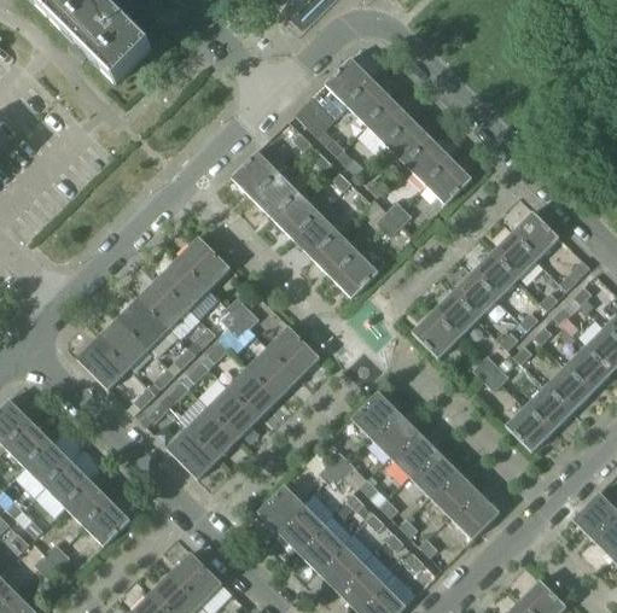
[(35,0),(116,80),(116,81),(150,47),(150,46),(103,0),(35,0)]
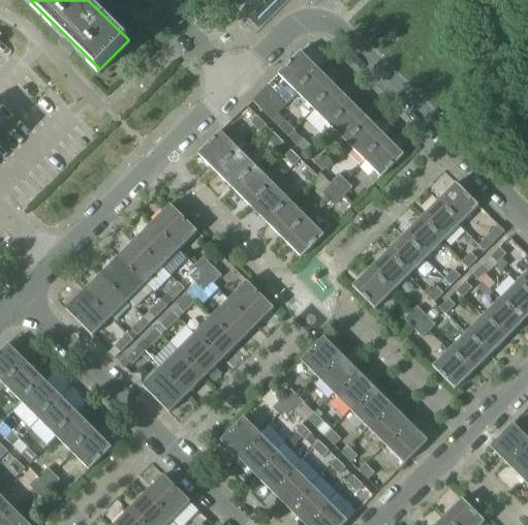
[(279,71),(298,91),(320,68),(301,49),(278,71),(279,72),(279,71)]
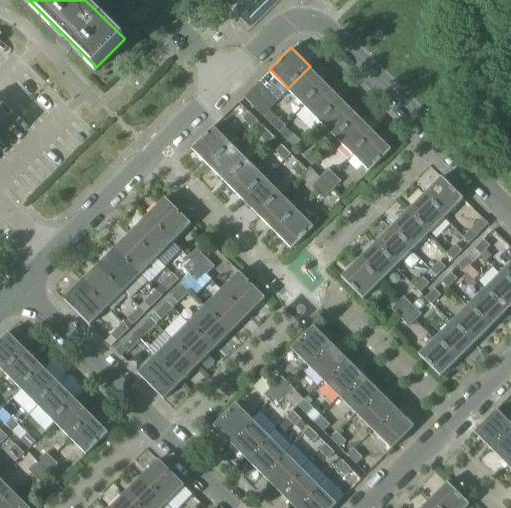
[(297,112),(304,104),(326,82),(310,66),(288,88),(295,95),(288,102),(297,112)]
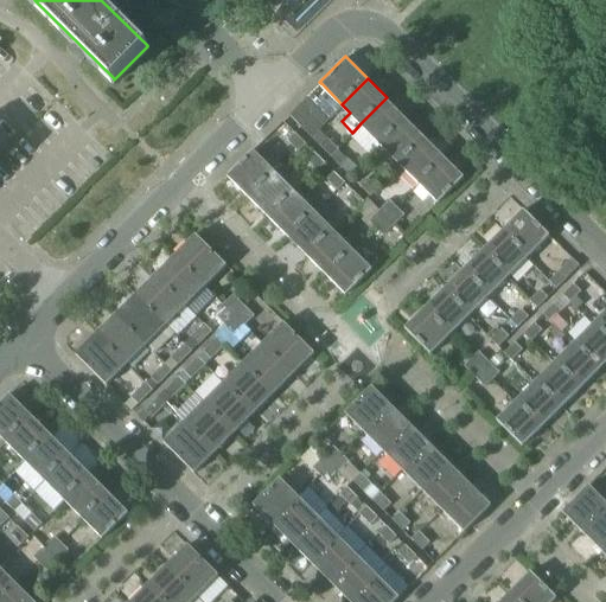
[(311,93),(291,113),(301,123),(301,125),(312,134),(332,114),(311,93)]
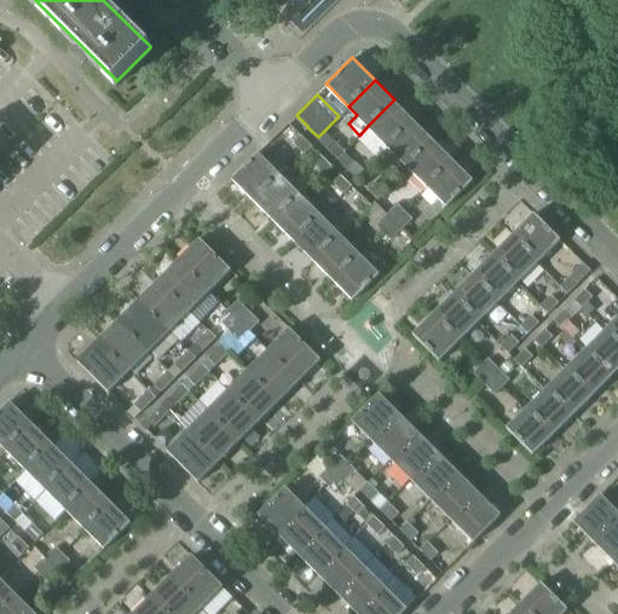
[(368,126),(388,146),(415,120),(394,99),(368,126)]
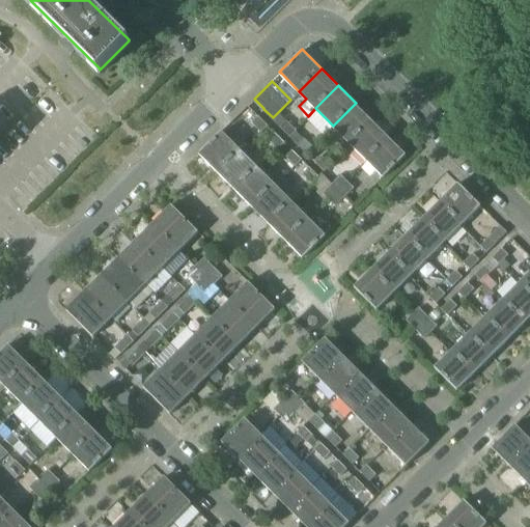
[(333,126),(350,142),(372,119),(356,103),(333,126)]
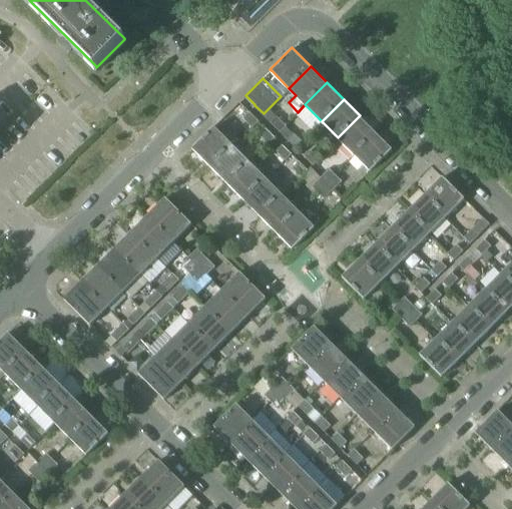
[(243,116),(246,120),(252,125),(259,119),(249,110),(243,116)]
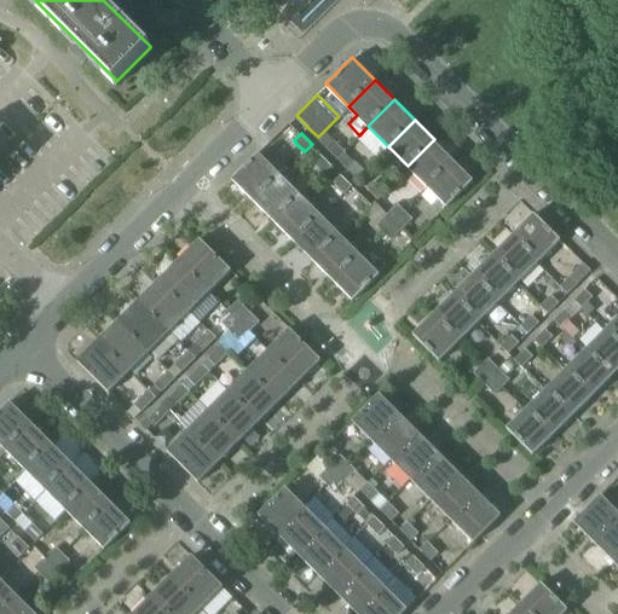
[(328,146),(338,157),(345,150),(335,139),(328,146)]
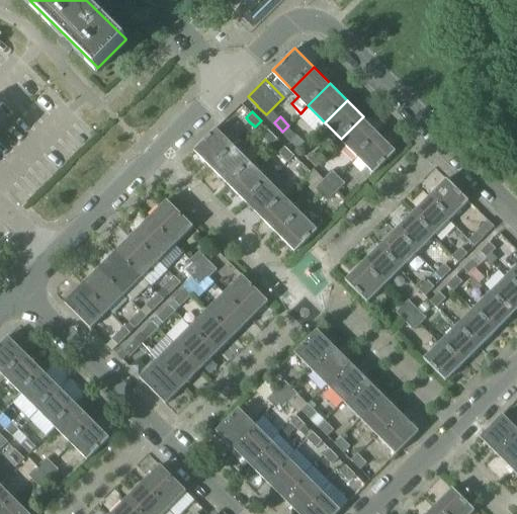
[(341,139),(358,156),(380,134),(363,116),(341,139)]
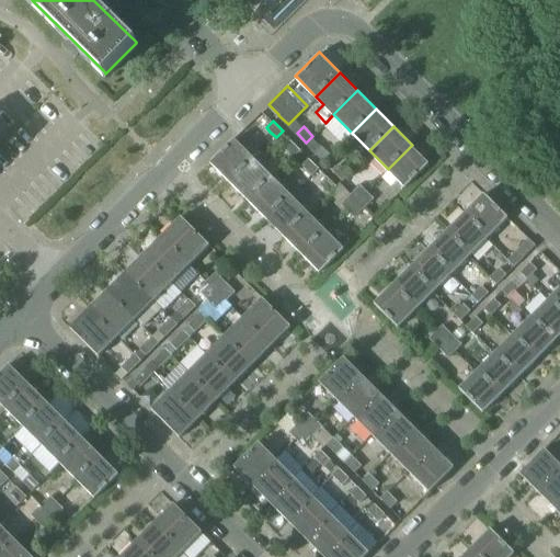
[(210,160),(231,182),(255,158),(235,137),(210,160)]
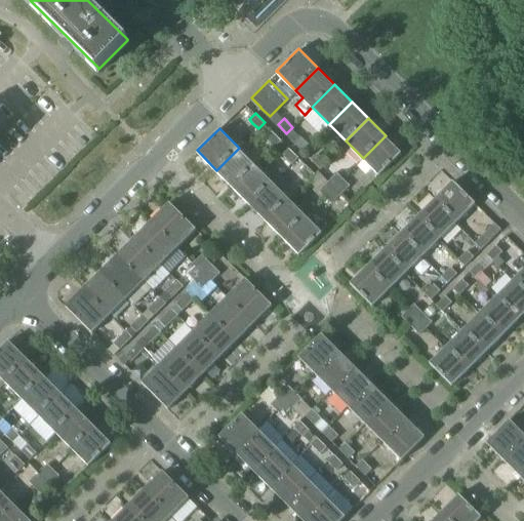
[(281,138),(272,129),(266,135),(275,145),(281,138)]
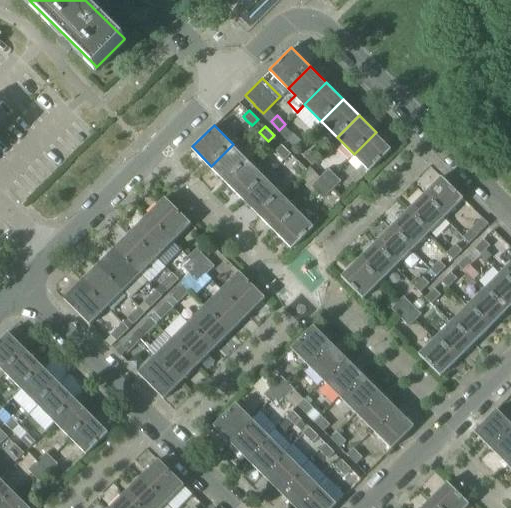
[(287,137),(296,146),(302,140),(293,131),(287,137)]
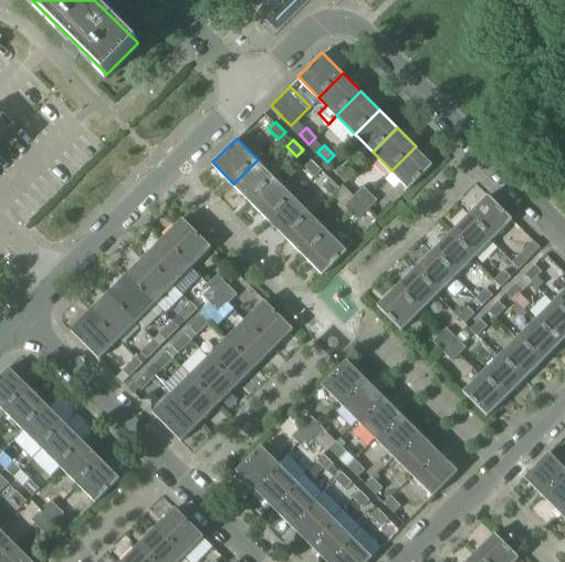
[(416,146),(391,170),(408,187),(432,163),(416,146)]
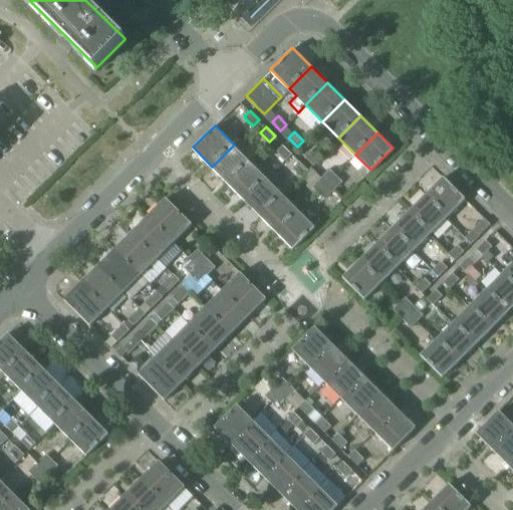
[(291,152),(283,144),(277,150),(285,158),(291,152)]
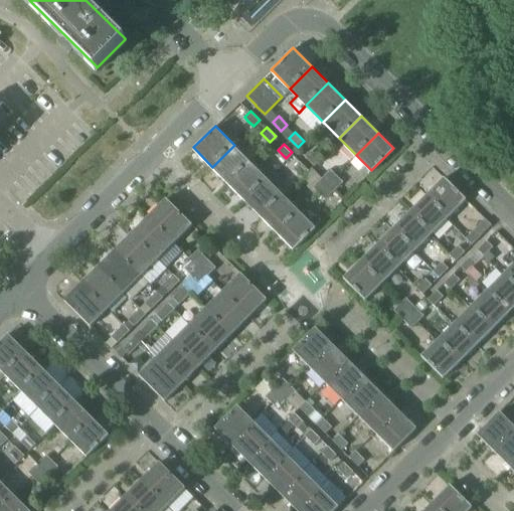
[(212,167),(228,183),(250,161),(234,145),(212,167)]
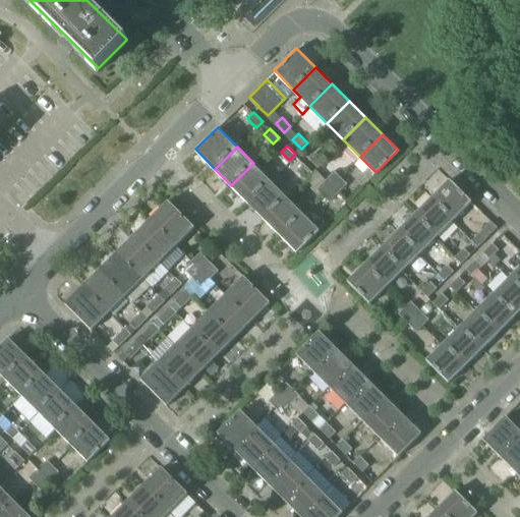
[(308,156),(318,165),(324,159),(314,150),(308,156)]
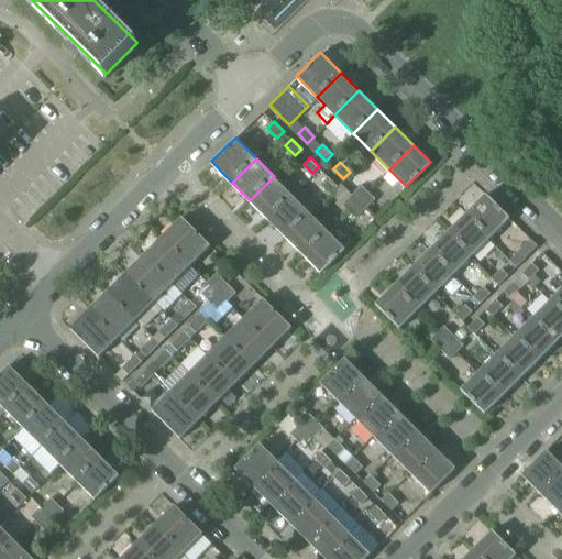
[(338,185),(328,175),(321,182),(331,192),(338,185)]
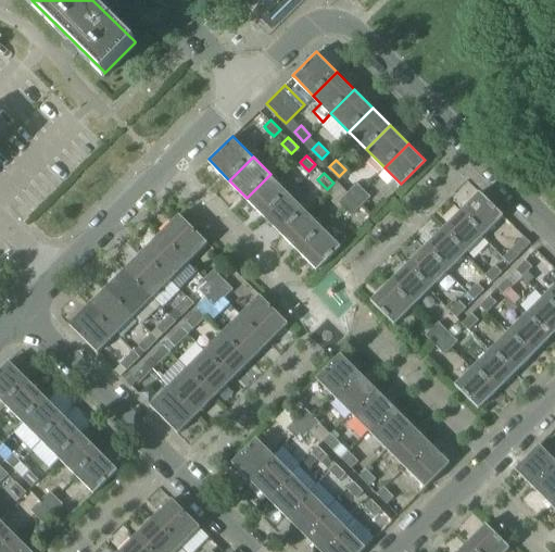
[(247,198),(264,215),(288,191),(270,174),(247,198)]
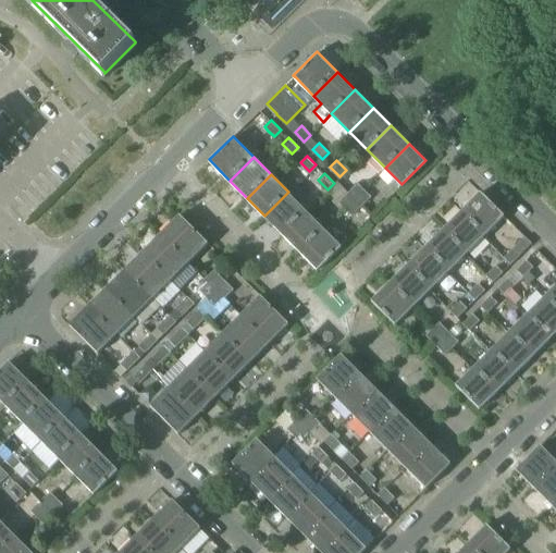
[(358,182),(348,192),(355,198),(365,188),(358,182)]
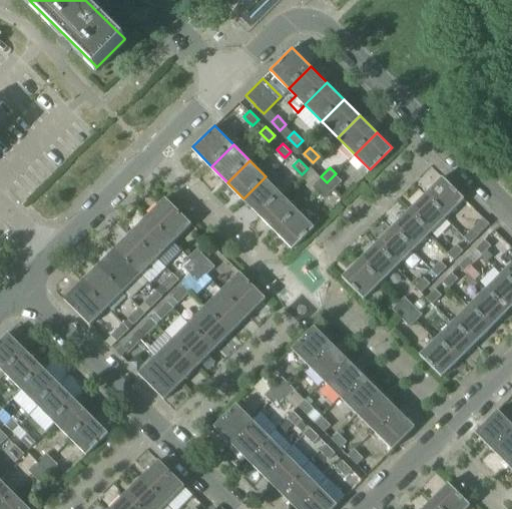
[(336,173),(327,182),(333,187),(342,179),(336,173)]
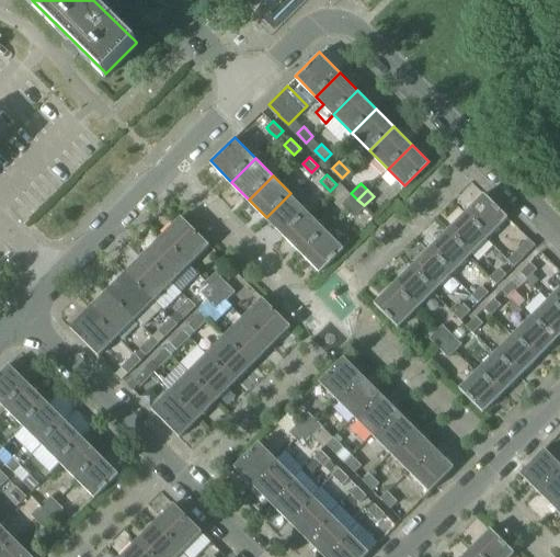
[(483,191),(464,212),(488,236),(507,215),(483,191)]
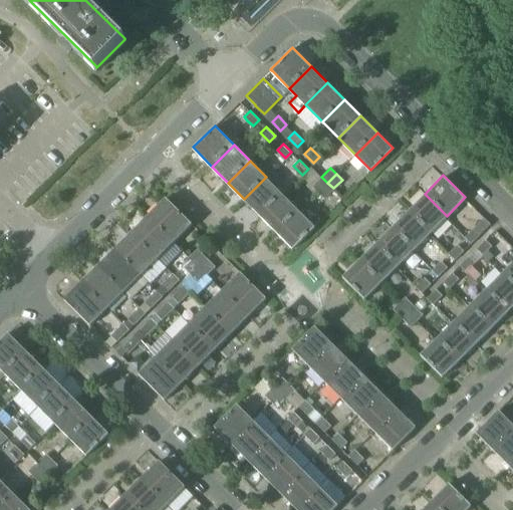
[(244,199),(261,216),(282,194),(266,177),(244,199)]
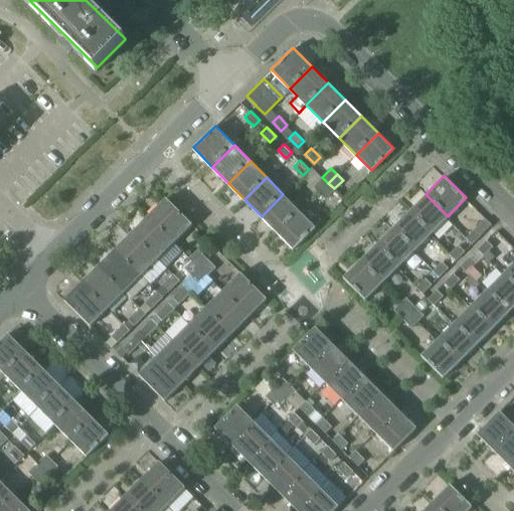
[(313,185),(319,191),(328,183),(322,177),(313,185)]
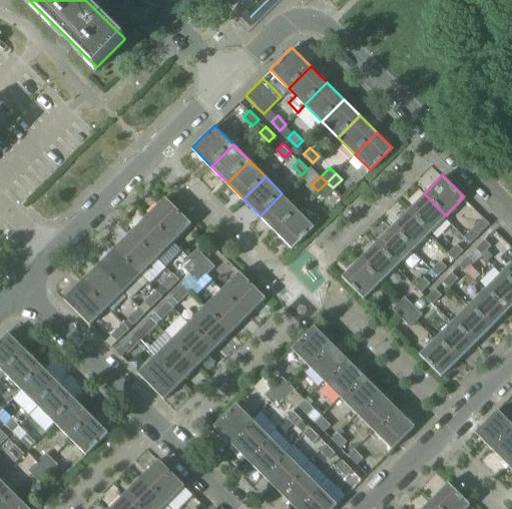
[(327,182),(318,190),(324,196),(333,187),(327,182)]
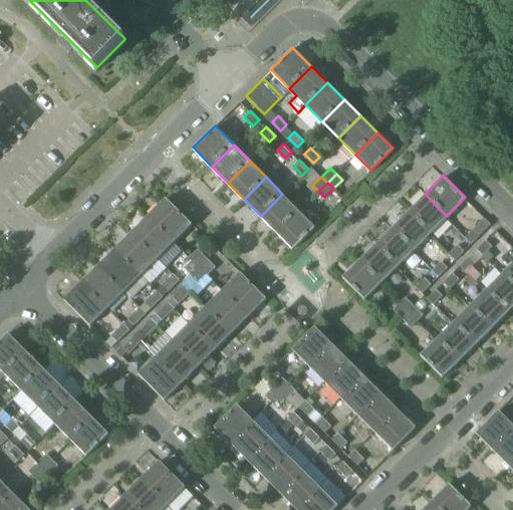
[(261,216),(277,232),(299,210),(282,194),(261,216)]
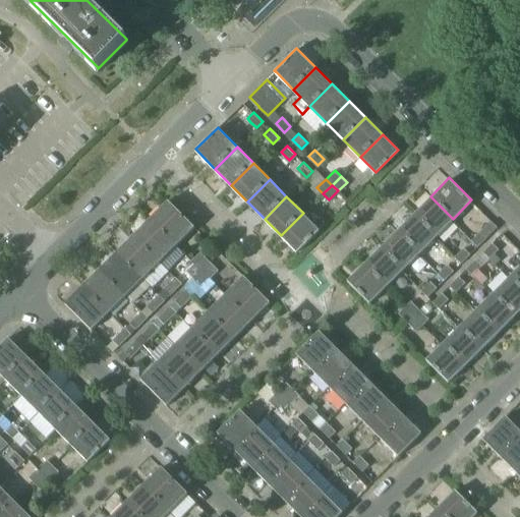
[(430,196),(413,214),(436,236),(453,219),(430,196)]
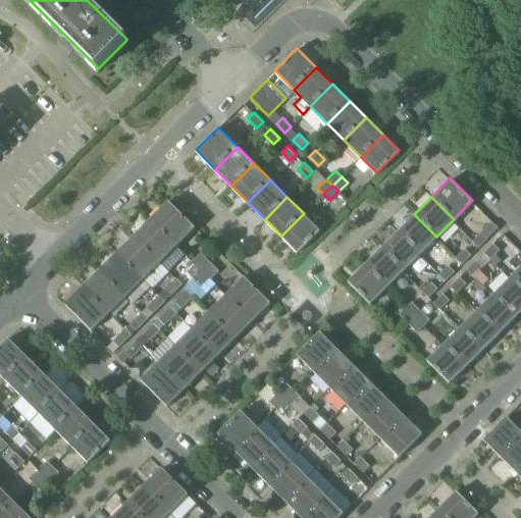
[(168,200),(151,217),(177,244),(195,225),(168,200)]
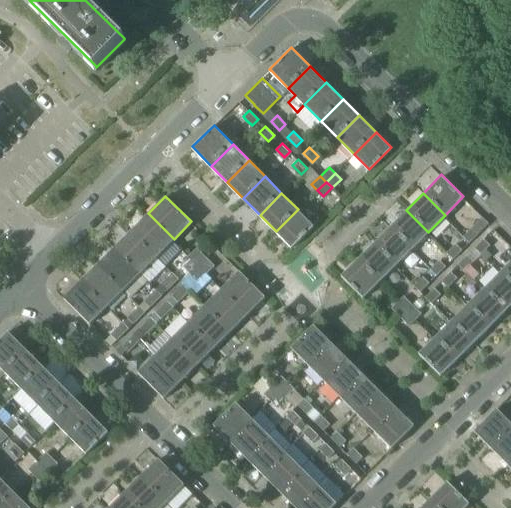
[(298,209),(276,231),(292,247),(313,225),(298,209)]
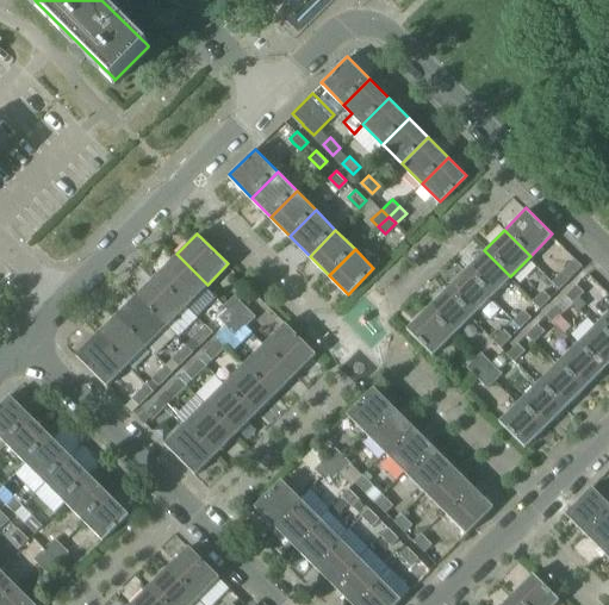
[(484,250),(464,270),(490,295),(510,276),(484,250)]
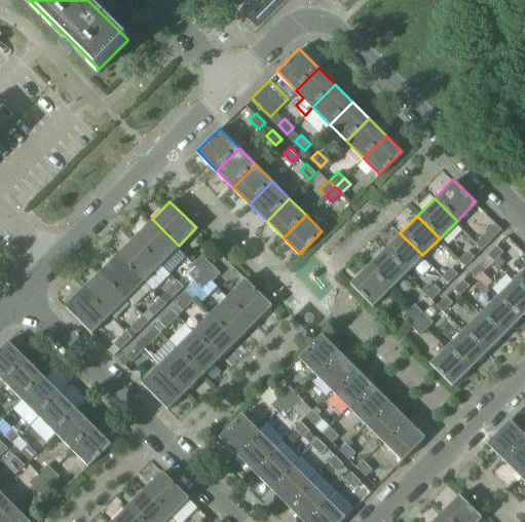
[(152,219),(135,236),(161,262),(179,246),(152,219)]
